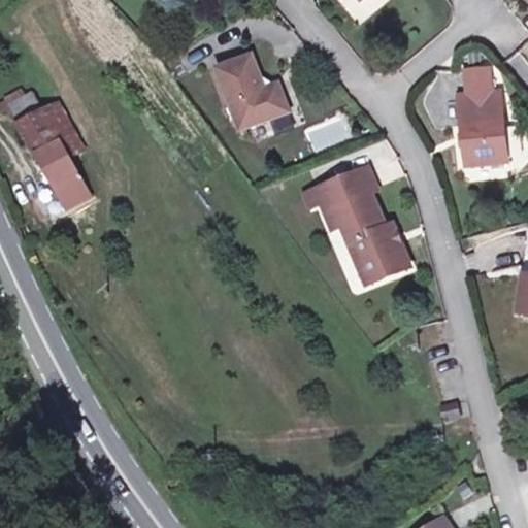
[(252,53),(215,69),(238,127),(291,108),(277,80),(265,85),(252,53)]
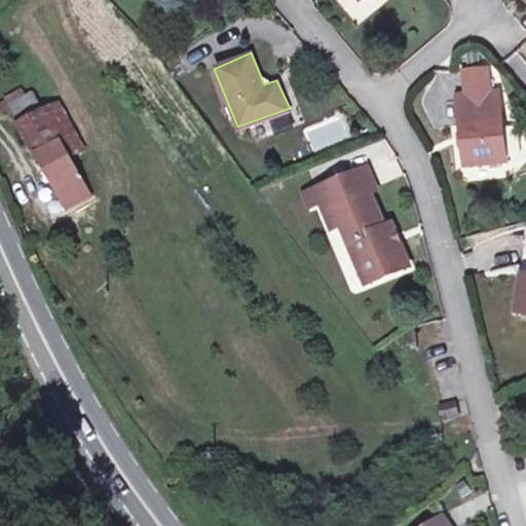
[(462,91),(485,88),(482,70),(461,73),(462,91)]
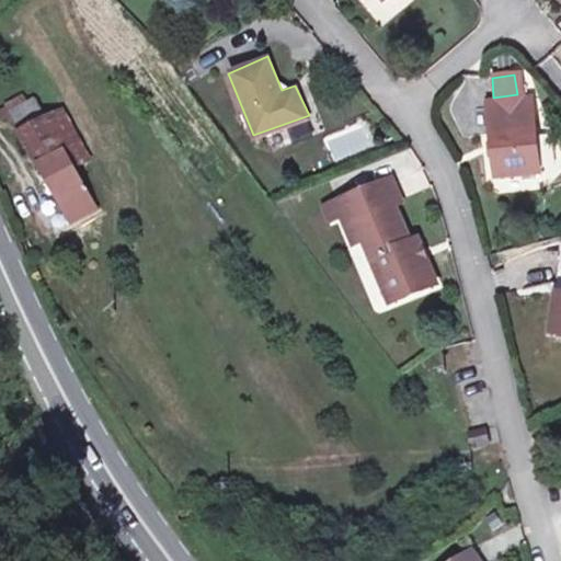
[(517,94),(493,98),(488,99),(483,100),(495,178),(542,171),(530,92),(517,94)]
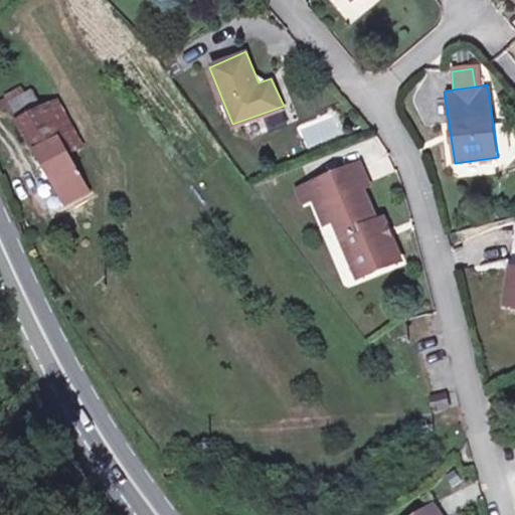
[(6,103),(12,114),(32,102),(27,91),(6,103)]
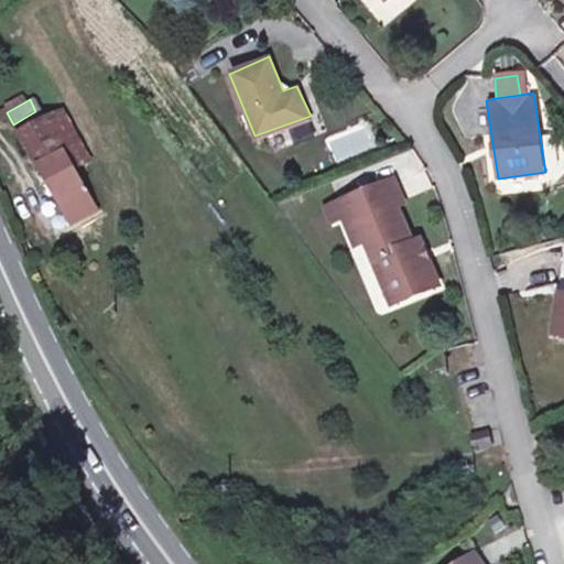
[(13,125),(41,172),(69,158),(42,107),(35,111),(13,125)]
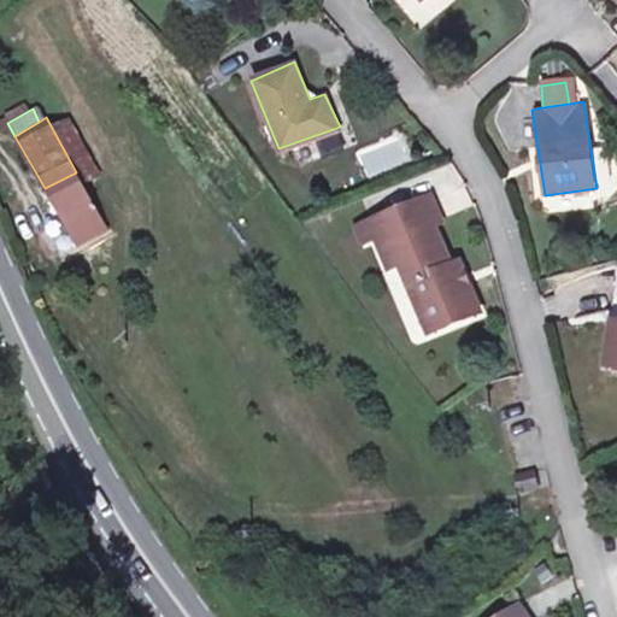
[(398,137),(357,154),(366,180),(409,163),(398,137)]
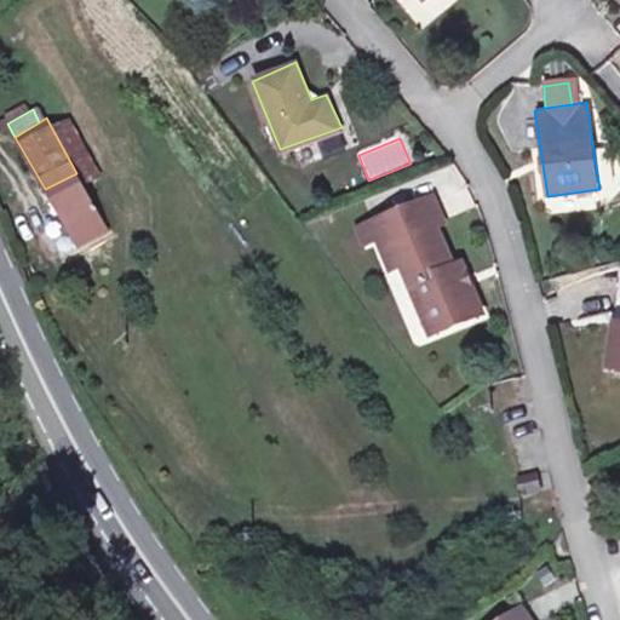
[(76,173),(45,189),(78,247),(108,229),(76,173)]
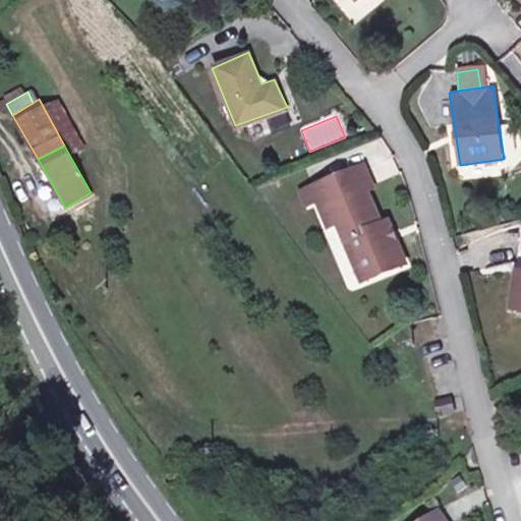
[(367,166),(344,177),(355,197),(363,194),(379,189),(367,166)]
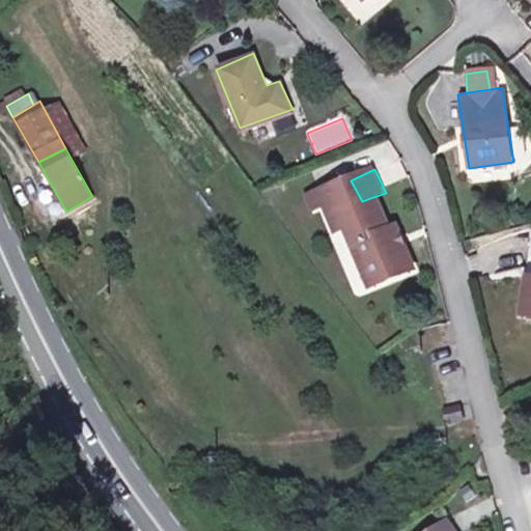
[(386,228),(370,198),(362,201),(351,180),(307,197),(313,213),(323,210),(333,232),(343,230),(374,288),(416,269),(406,249),(399,251),(391,239),(398,235),(393,226),(386,228)]
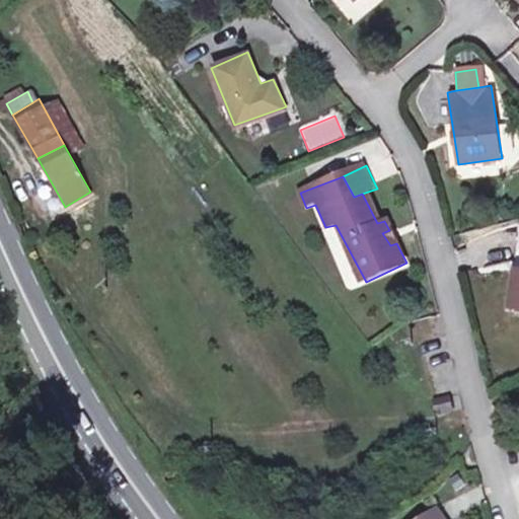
[(451,395),(432,399),(436,416),(455,412),(451,395)]
